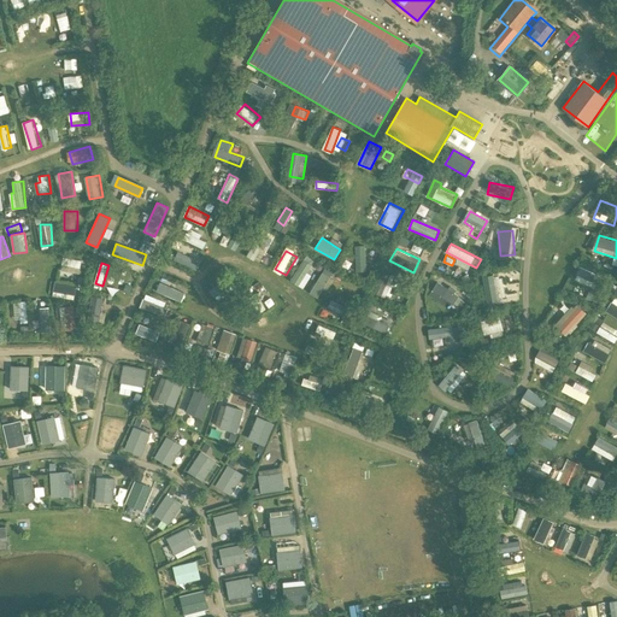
[(304,265),(293,281),(303,288),(313,272),(304,265)]
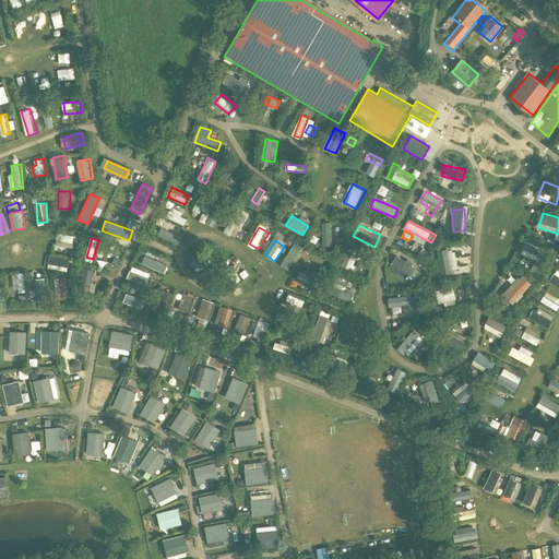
[(521,254),(544,263),(548,250),(526,241),(521,254)]
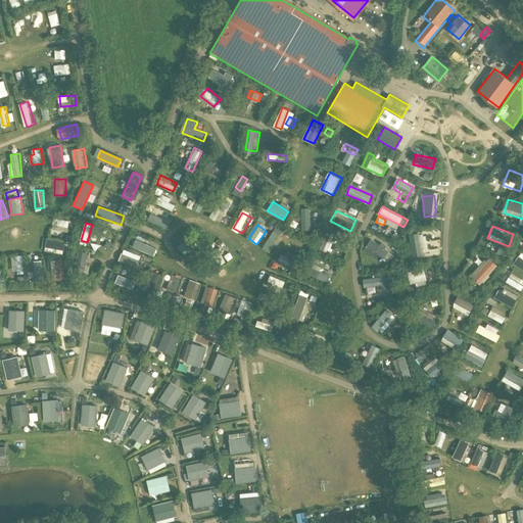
[(327,251),(334,233),(324,229),(317,247),(327,251)]
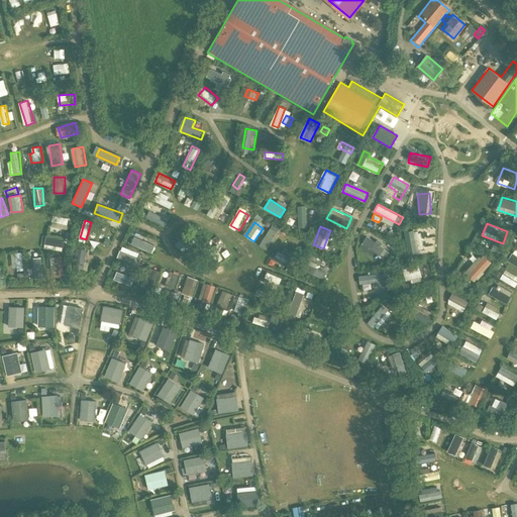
[(408,231),(409,253),(423,252),(421,230),(408,231)]
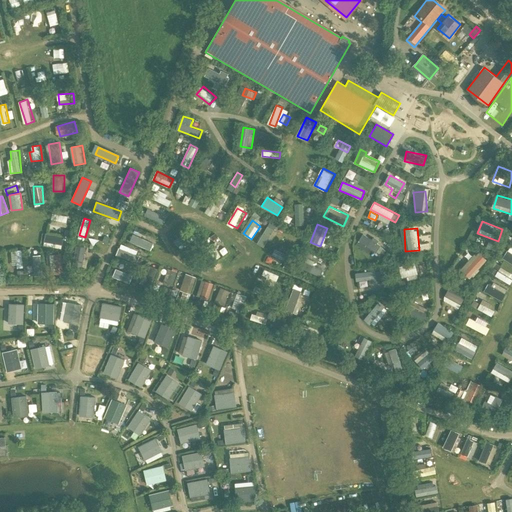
[(46,246),(63,248),(65,236),(47,233),(46,246)]
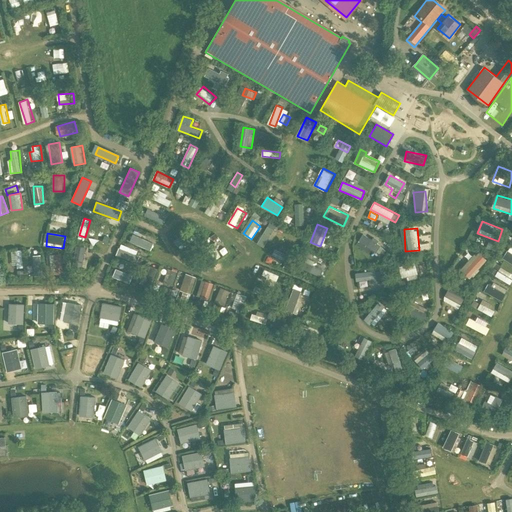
[(375,256),(381,243),(362,233),(356,246),(375,256)]
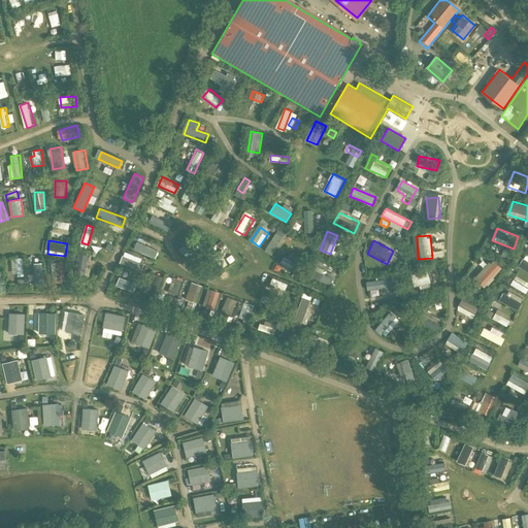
[(152,256),(155,250),(137,243),(135,250),(152,256)]
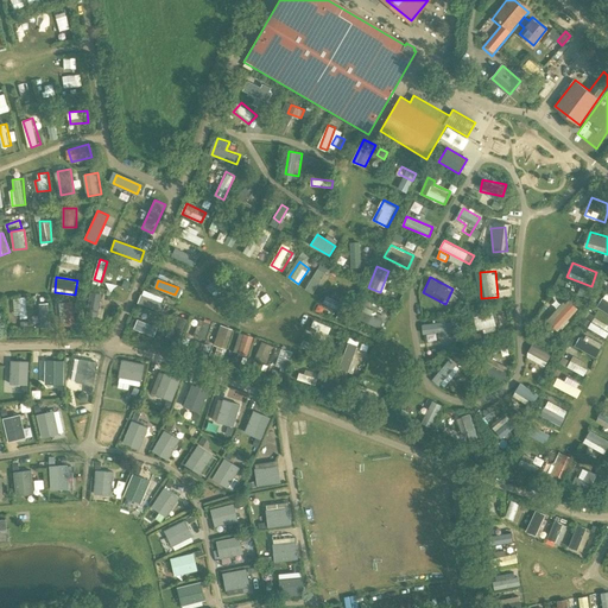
[(149,292),(147,296),(141,295),(139,303),(158,308),(162,296),(149,292)]
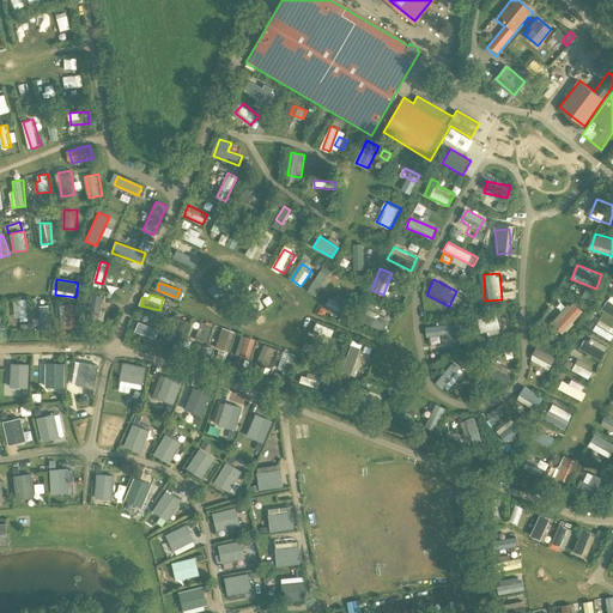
[(325,305),(344,313),(347,305),(327,297),(325,305)]
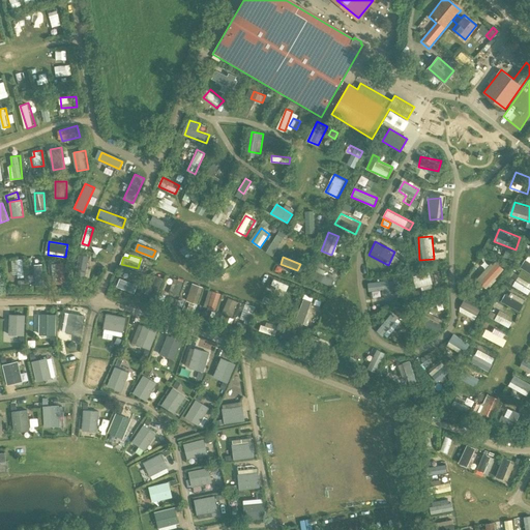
[(13,273),(20,273),(20,277),(26,276),(25,259),(13,259),(13,273)]
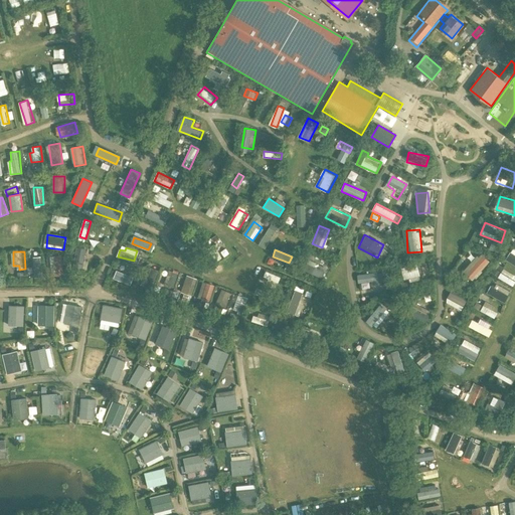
[(483,252),(466,271),(476,280),(492,262),(483,252)]
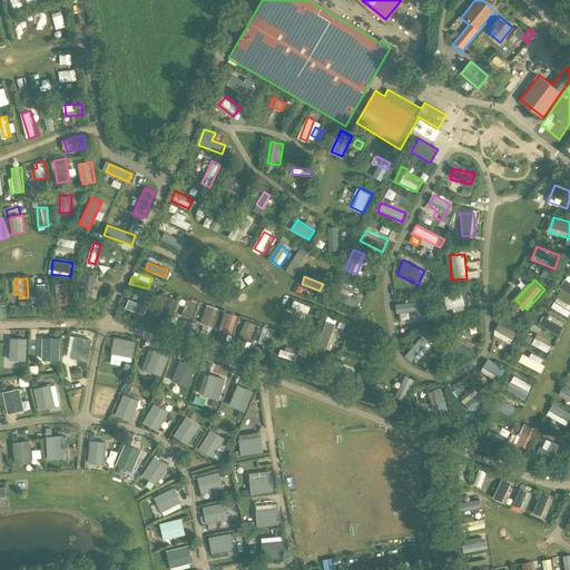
[(71,297),(71,282),(62,282),(64,297),(71,297)]
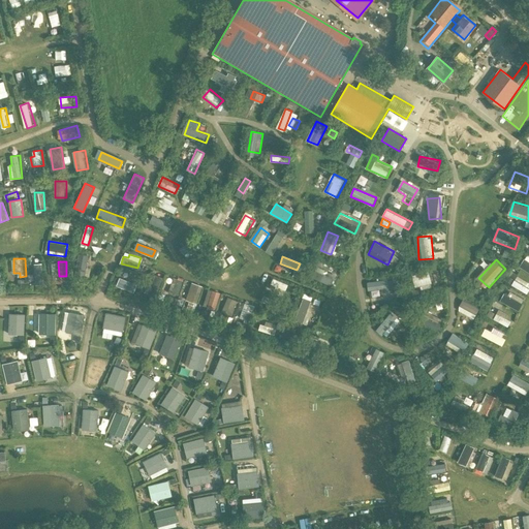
[(45,278),(42,262),(37,263),(38,273),(34,273),(35,280),(45,278)]
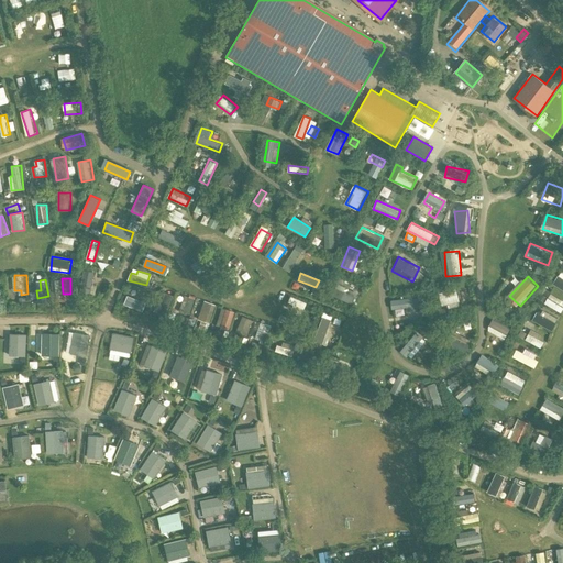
[(322,293),(313,288),(311,295),(320,299),(322,293)]
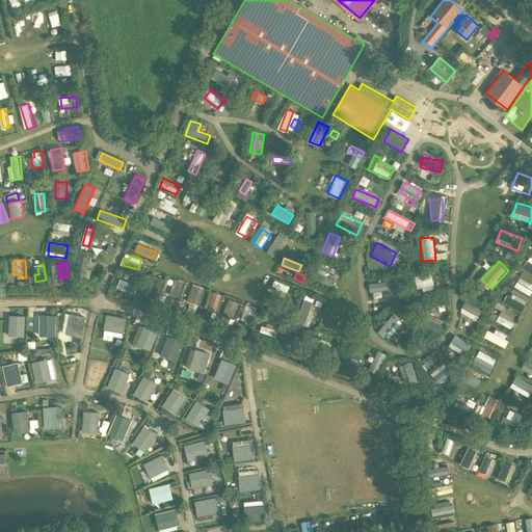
[(120,285),(137,292),(141,281),(124,274),(120,285)]
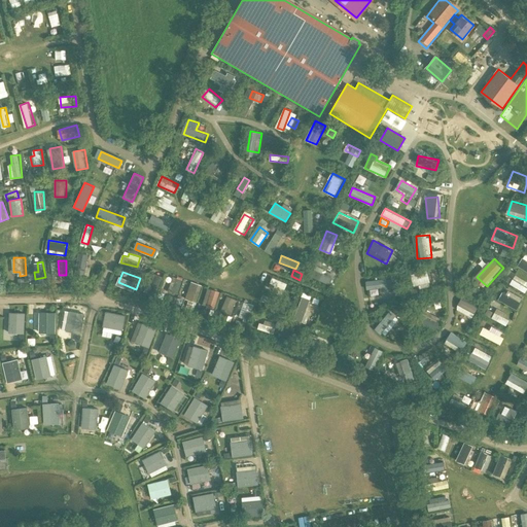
[(415,288),(431,286),(429,272),(414,274),(415,288)]
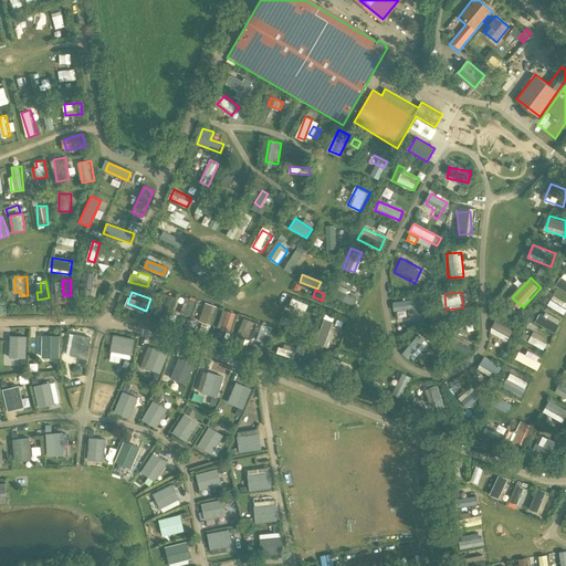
[(344,301),(353,305),(357,297),(347,293),(344,301)]
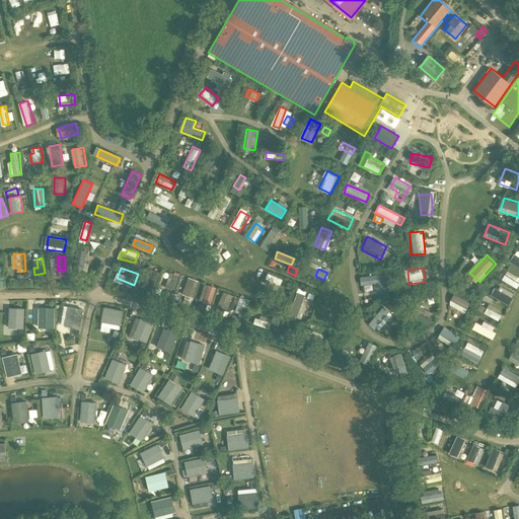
[(518,288),(518,287),(518,279),(507,272),(503,279),(518,288)]
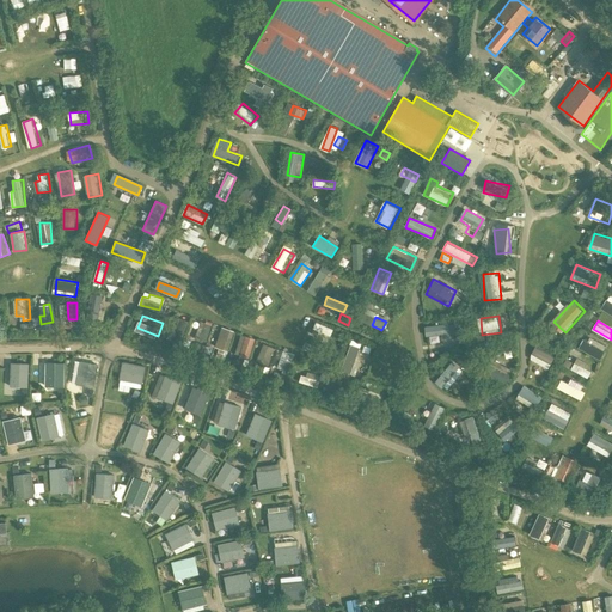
[(197,340),(208,340),(208,332),(215,332),(215,323),(197,322),(197,340)]
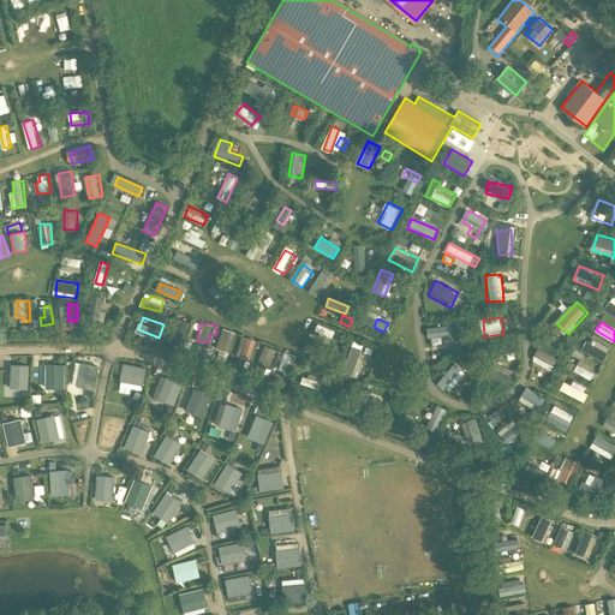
[(334,338),(336,330),(318,323),(316,332),(334,338)]
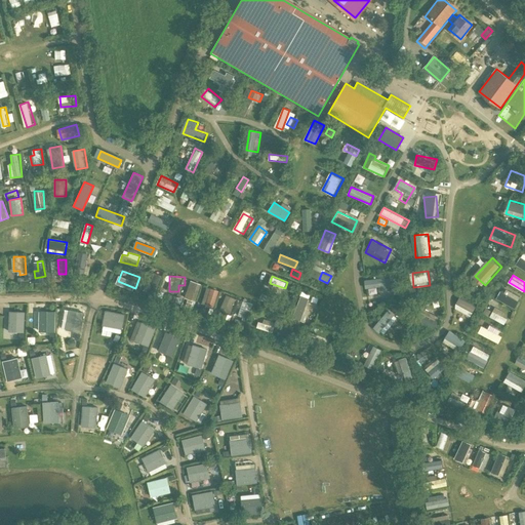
[(366,279),(367,287),(388,286),(389,290),(395,289),(394,278),(366,279)]
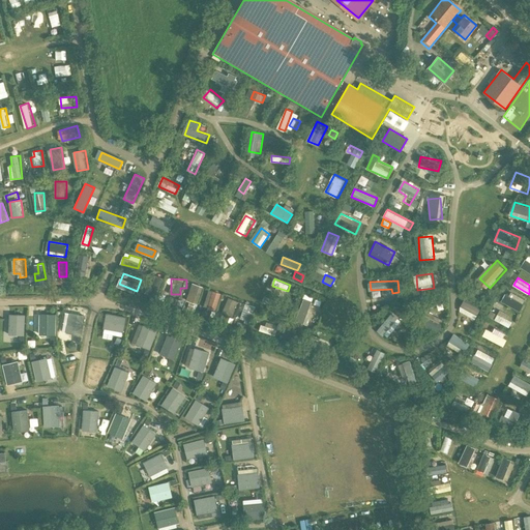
[(188,301),(199,301),(200,287),(189,286),(188,301)]
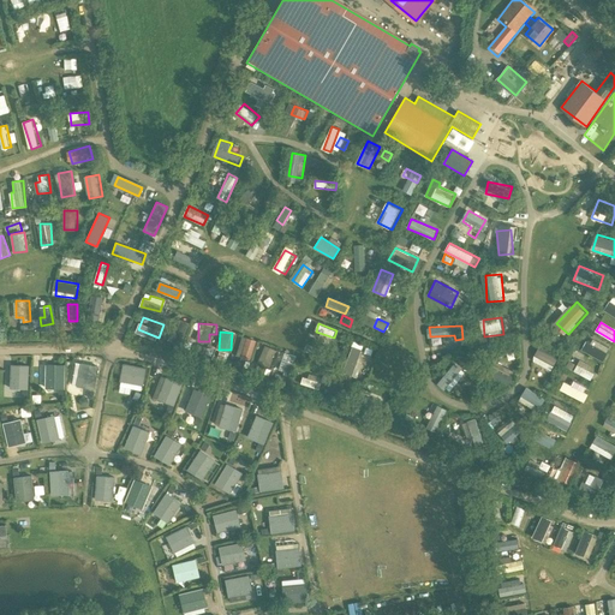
[(273,363),(275,344),(239,339),(237,358),(273,363)]
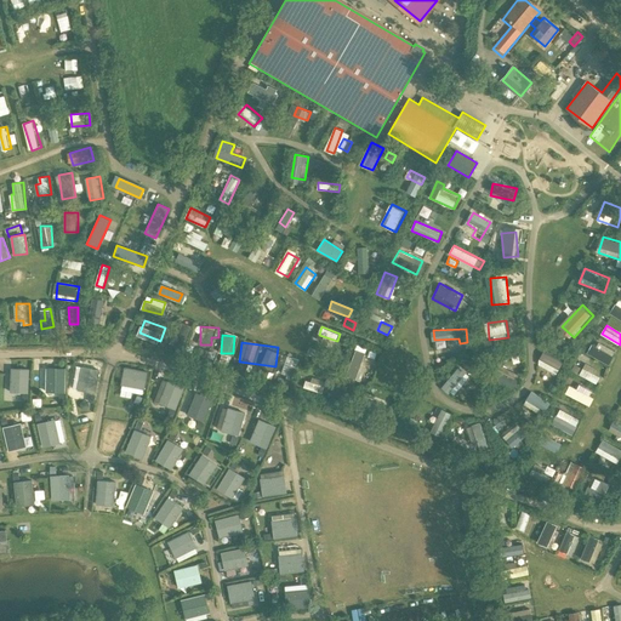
[(593,343),(588,353),(611,365),(616,357),(593,343)]
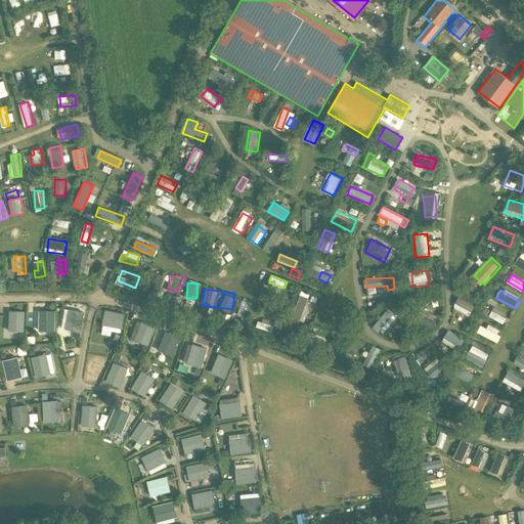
[(454,306),(471,316),(477,306),(460,297),(454,306)]
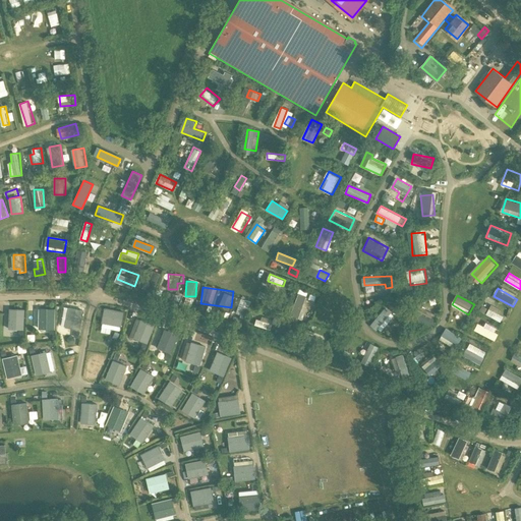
[(246,316),(251,301),(241,298),(236,312),(246,316)]
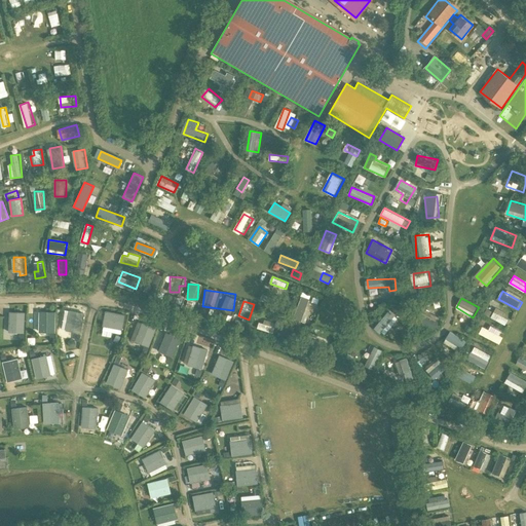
[(508,325),(510,318),(503,316),(505,311),(495,308),(491,318),(508,325)]
